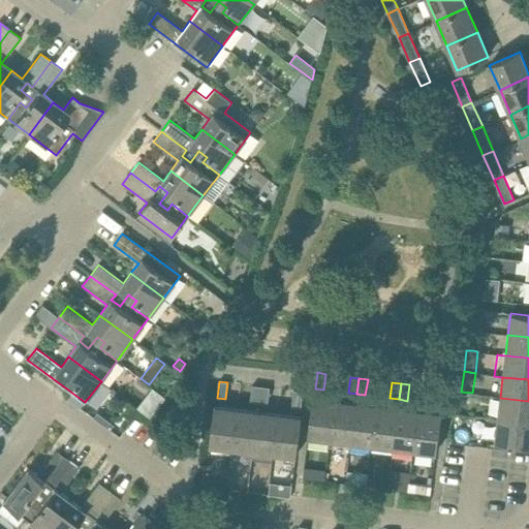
[(250,402),(258,403),(260,386),(252,385),(250,402)]
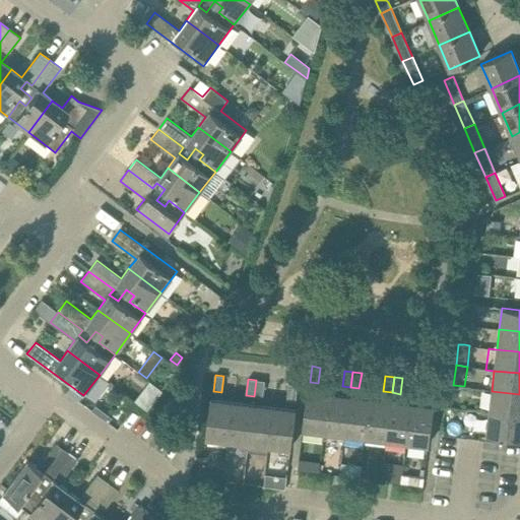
[(256,380),(254,396),(262,397),(264,381),(256,380)]
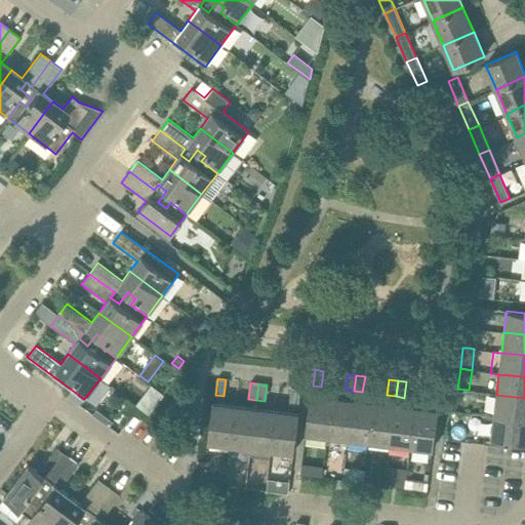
[(429,401),(437,402),(439,386),(431,385),(429,401)]
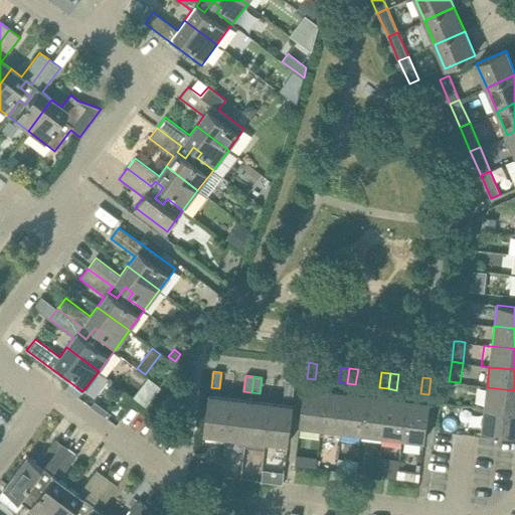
[(284,396),(293,397),(295,381),(286,380),(284,396)]
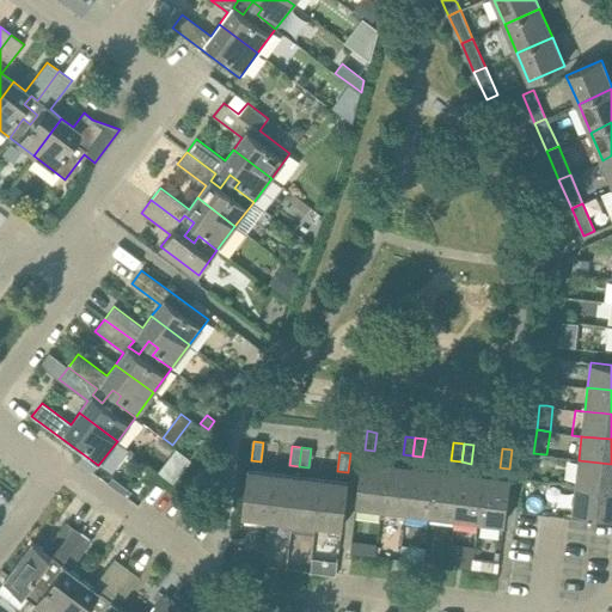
[(356,506),(380,508),(386,461),(362,459),(356,506)]
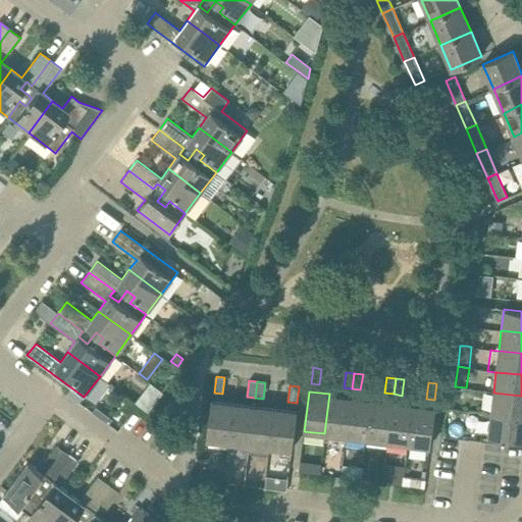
[(521,396),(493,393),(490,414),(521,417),(521,396)]
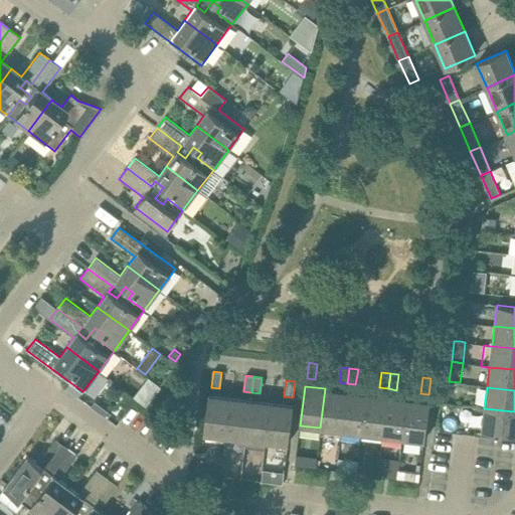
[(320,427),(341,431),(346,391),(325,388),(320,427)]
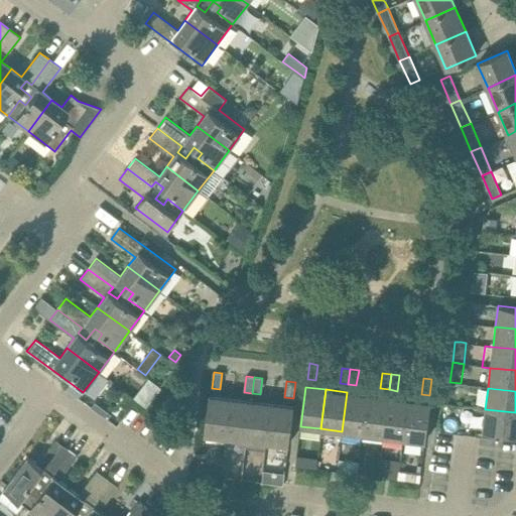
[(342,431),(362,434),(367,394),(347,392),(342,431)]
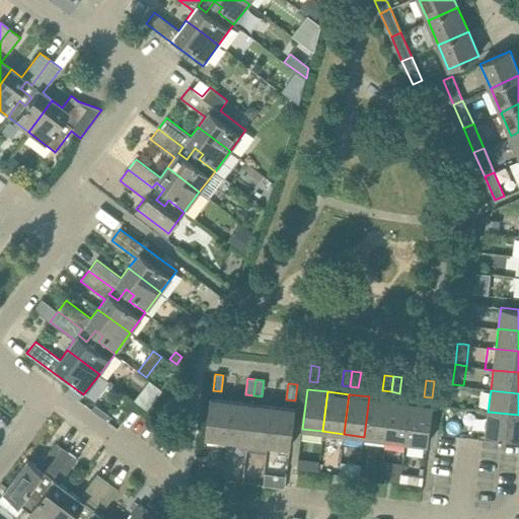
[(364,437),(384,439),(389,399),(369,396),(364,437)]
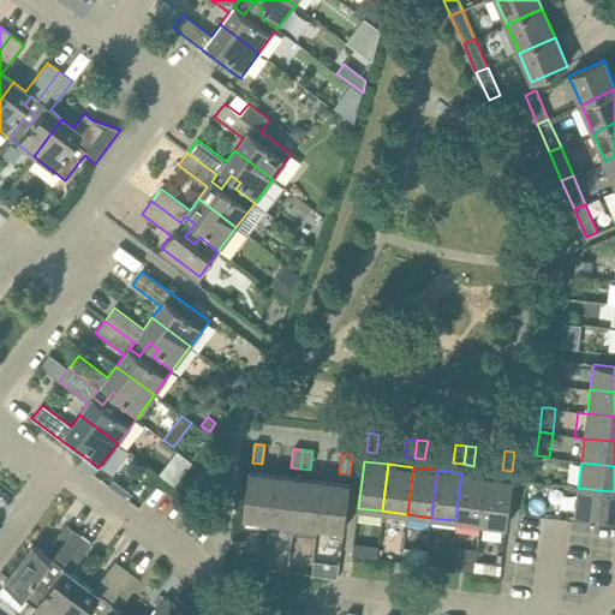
[(244,518),(269,521),(275,475),(250,471),(244,518)]
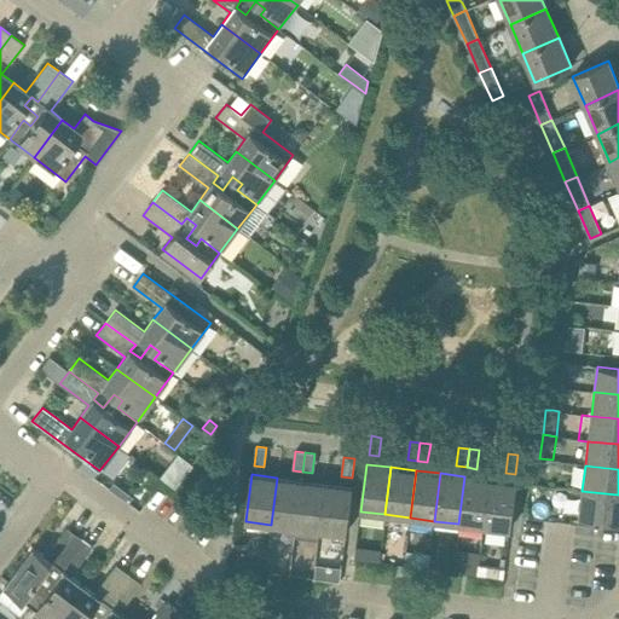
[(458,524),(484,527),(490,479),(464,476),(458,524)]
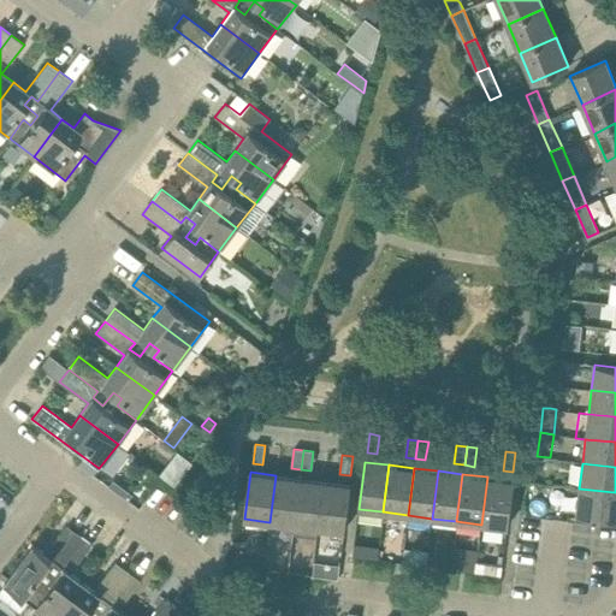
[(270,522),(294,526),(300,478),(276,475),(270,522)]
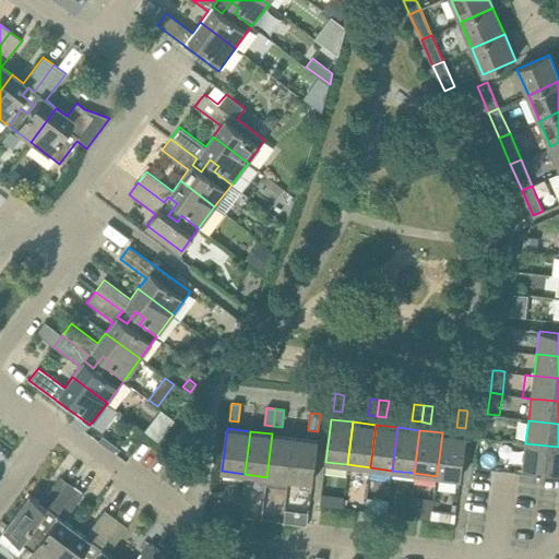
[(442,432),(437,476),(460,479),(465,436),(442,432)]
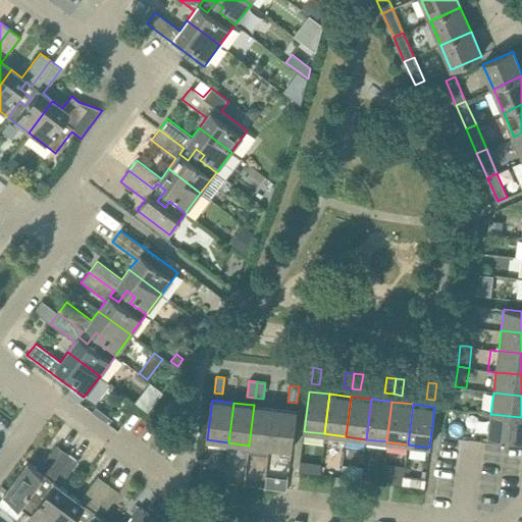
[(249,446),(250,446),(248,454),(268,457),(270,448),(275,408),(254,405),(249,446)]
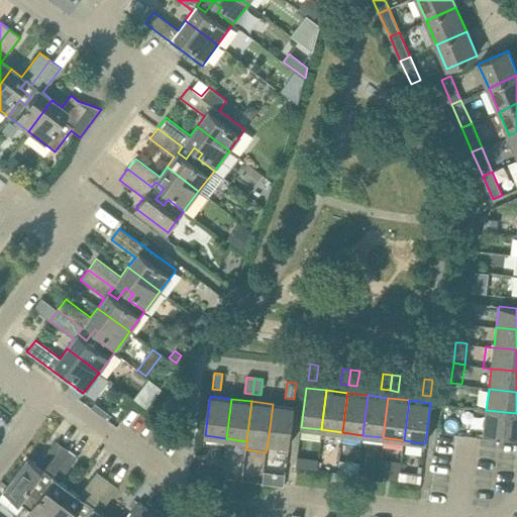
[(294,406),(273,404),(268,443),(289,446),(294,406)]
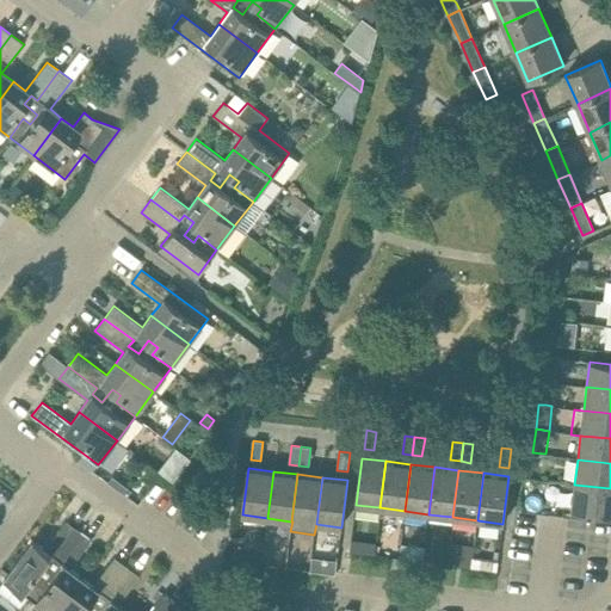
[(610,488),(574,485),(572,508),(610,513),(610,488)]
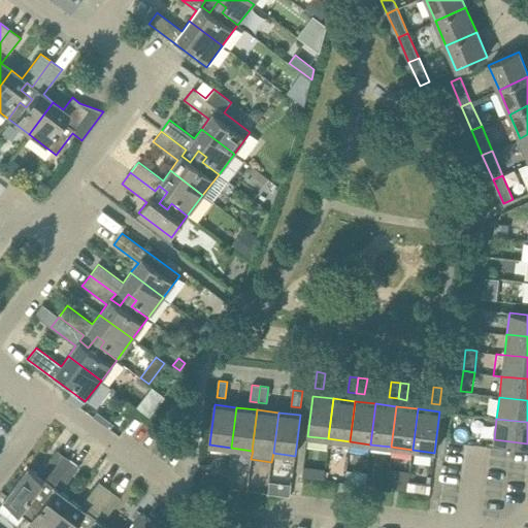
[(29,467),(4,500),(0,505),(0,513),(18,526),(25,516),(37,500),(32,495),(37,487),(50,496),(56,488),(51,483),(69,459),(58,451),(39,475),(29,467)]
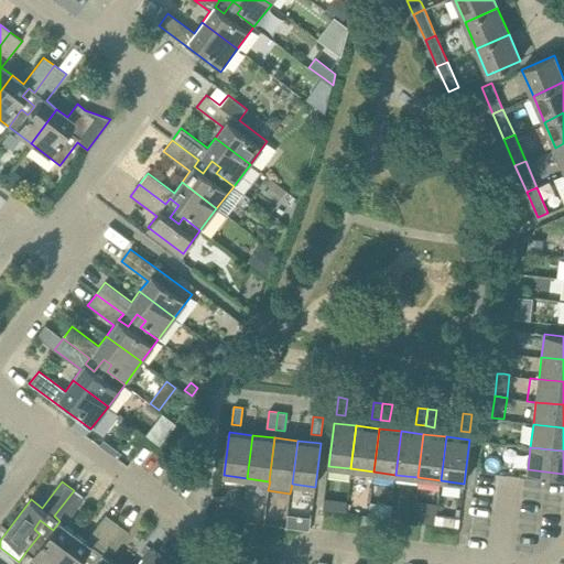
[(26,551),(43,563),(51,563),(75,532),(65,524),(85,498),(74,490),(54,516),(60,521),(53,530),(40,520),(34,529),(40,534),(26,551)]
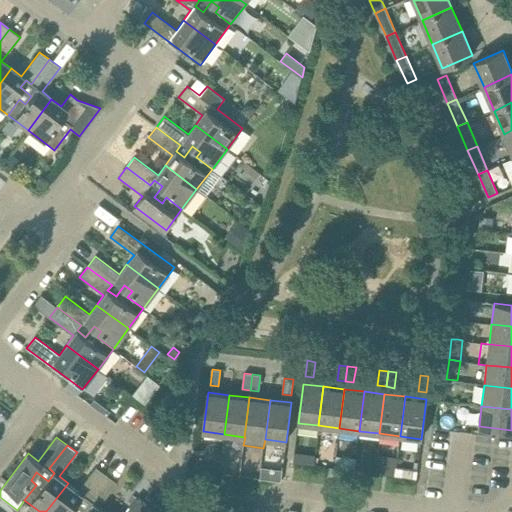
[(294,453),(293,463),(294,463),(314,466),(315,458),(308,457),(308,455),(294,453)]
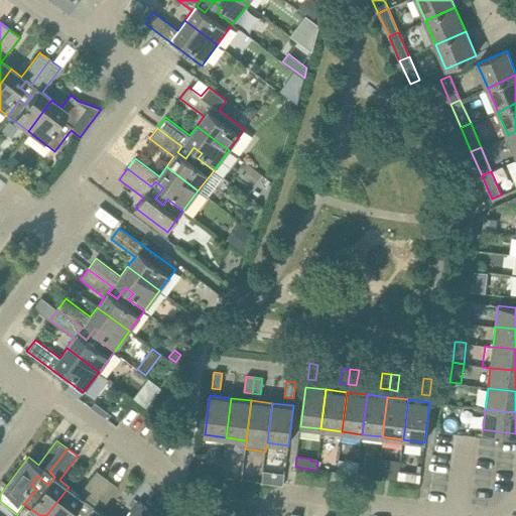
[(380,478),(398,481),(399,471),(381,468),(380,478)]
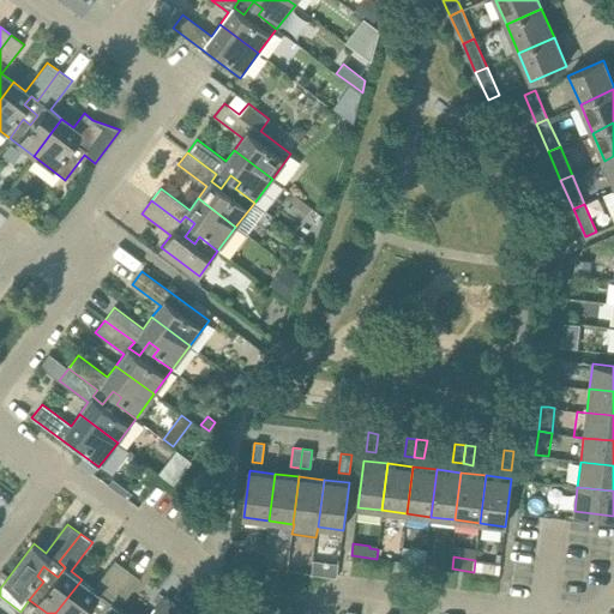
[(55,613),(104,613),(106,613),(92,603),(100,594),(107,599),(128,570),(115,560),(94,589),(82,579),(55,613)]
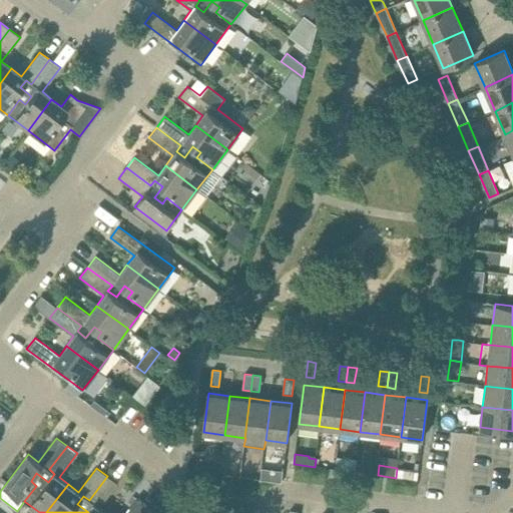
[(397,468),(396,478),(417,480),(418,472),(410,471),(411,469),(397,468)]
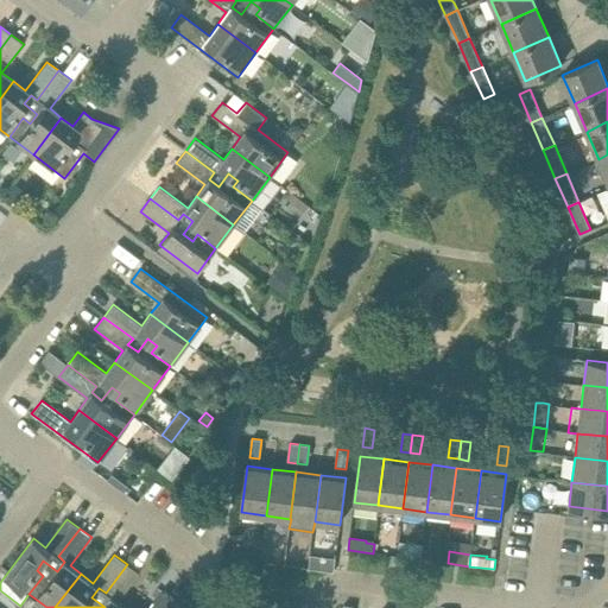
[(126,607),(118,602),(139,574),(127,564),(106,593),(99,588),(92,597),(105,607),(103,607),(126,607)]
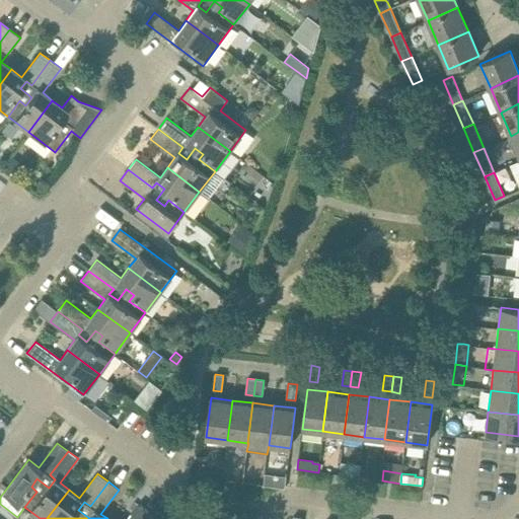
[(152,518),(155,516),(139,504),(127,518),(152,518)]
